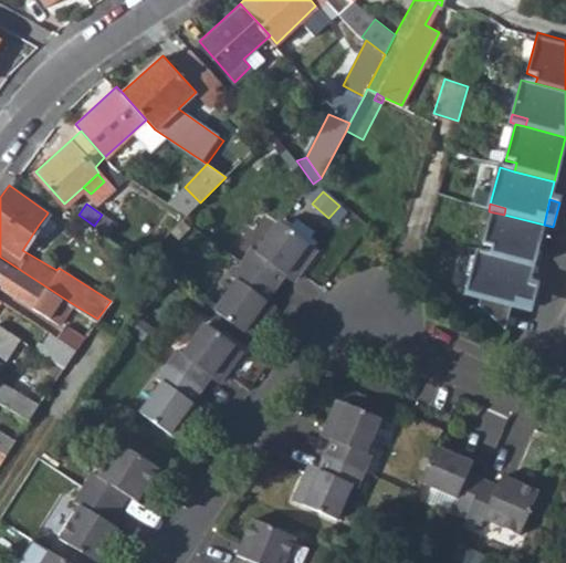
[(493,212),(484,246),(495,249),(493,257),(533,268),(544,225),(504,215),(493,212)]
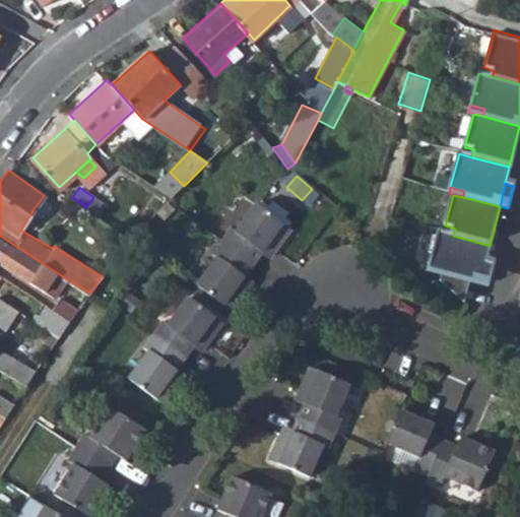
[(43,197),(36,206),(46,211),(51,204),(43,197)]
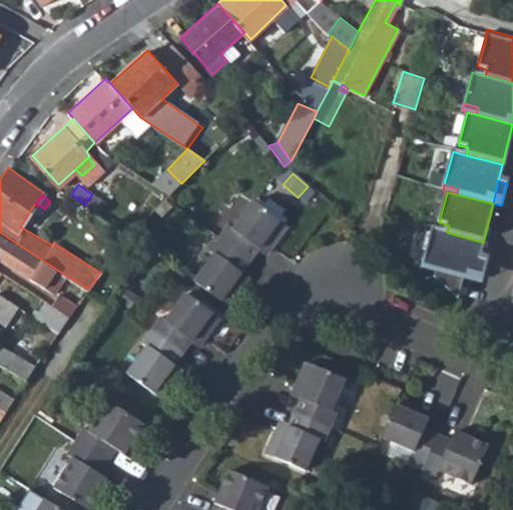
[(223,218),(213,232),(246,257),(261,238),(269,244),(284,222),(248,196),(229,222),(223,218)]
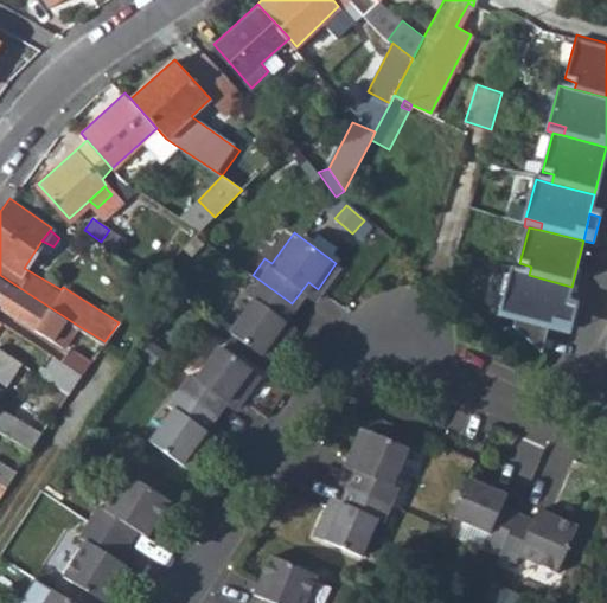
[(513,270),(503,308),(521,312),(518,321),(531,325),(561,332),(566,309),(572,287),(529,275),(513,270)]
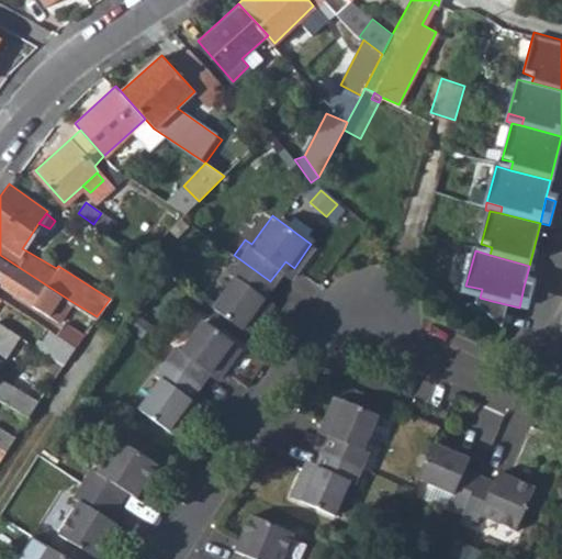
[(229,275),(206,302),(247,332),(265,305),(257,300),(270,281),(234,255),(223,269),(229,275)]
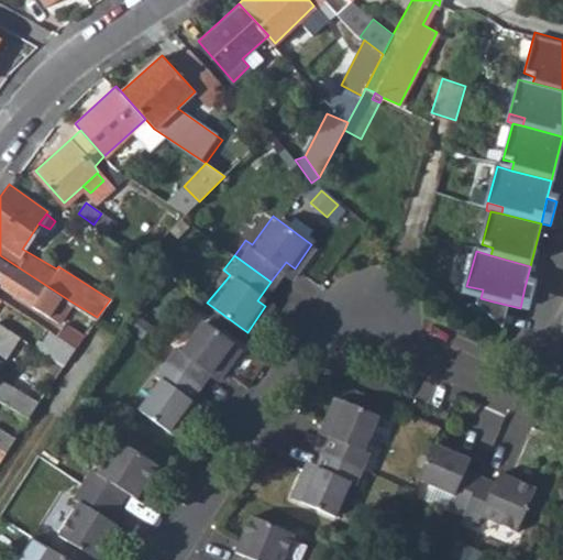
[(0,256),(0,282),(58,318),(69,300),(0,256)]
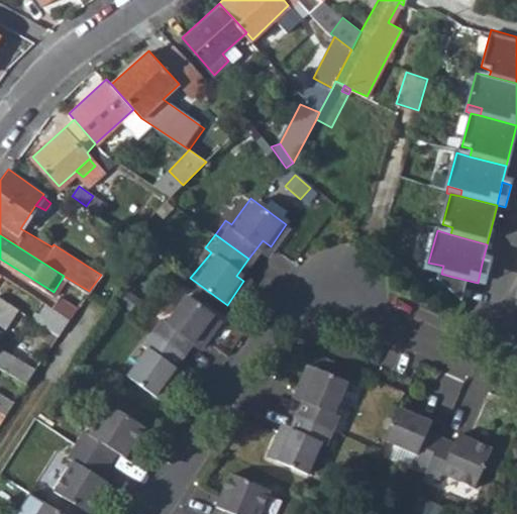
[(428,263),(426,270),(441,274),(443,266),(428,263)]
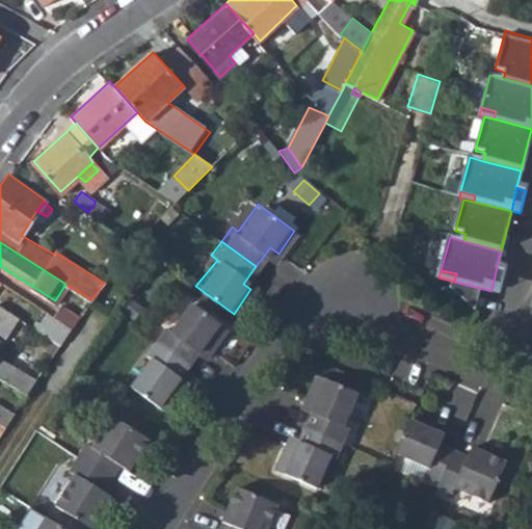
[(496,271),(491,291),(500,293),(505,273),(496,271)]
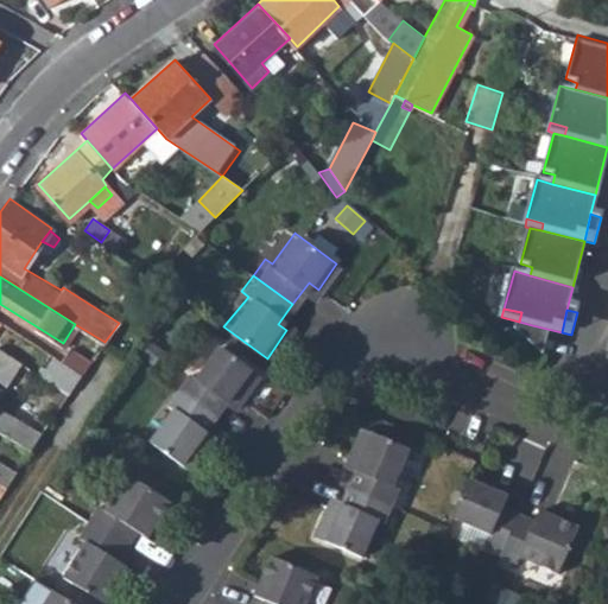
[(532,325),(527,342),(553,362),(562,332),(532,325)]
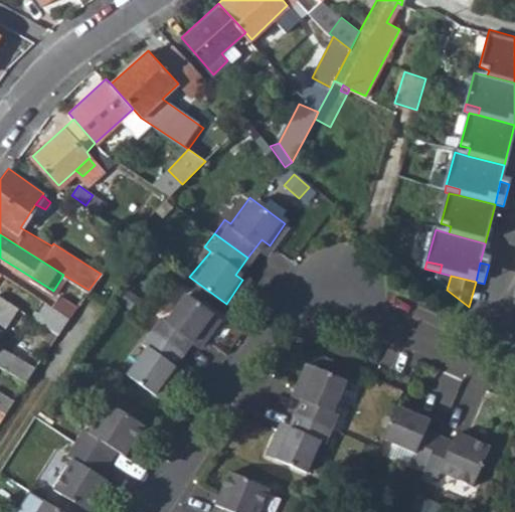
[(156,313),(147,326),(180,350),(193,333),(201,339),(219,314),(183,288),(162,316),(156,313)]
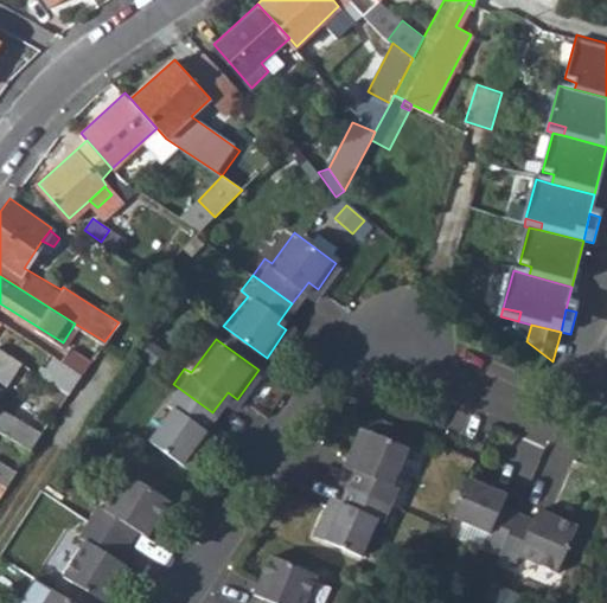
[(0,377),(8,382),(21,361),(0,347),(0,377)]
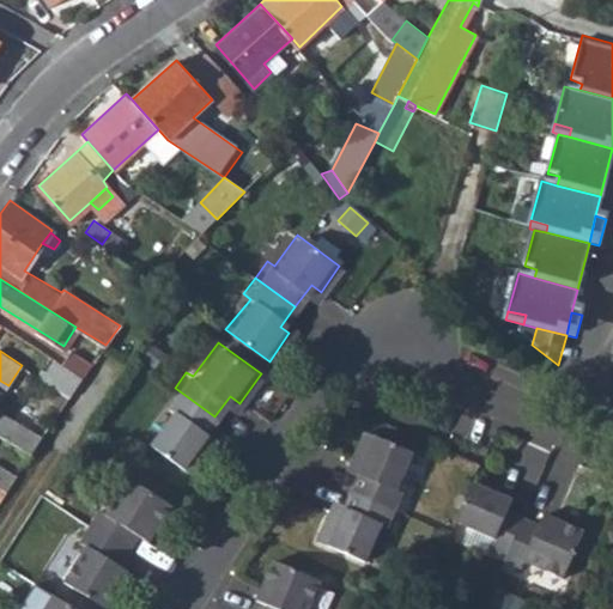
[(70,351),(61,364),(83,378),(92,365),(70,351)]
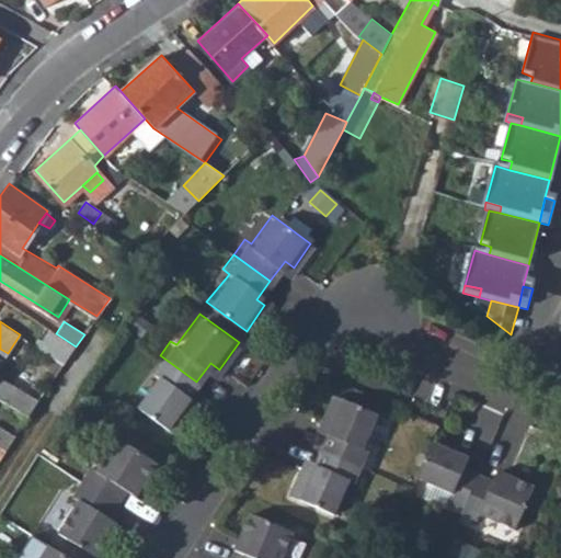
[(48,328),(37,345),(64,363),(76,346),(56,333),(48,328)]
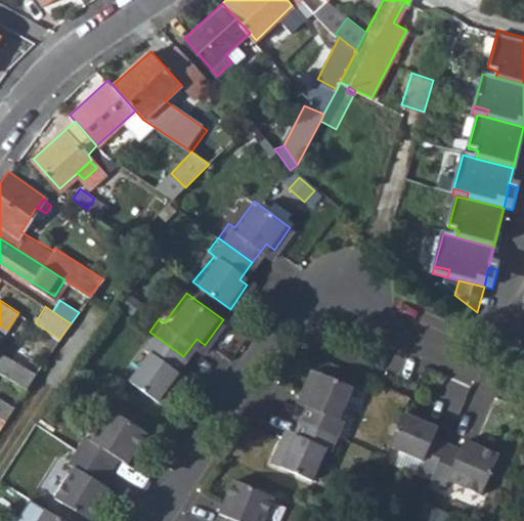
[(145,349),(125,377),(162,403),(179,378),(171,373),(183,356),(149,332),(139,345),(145,349)]
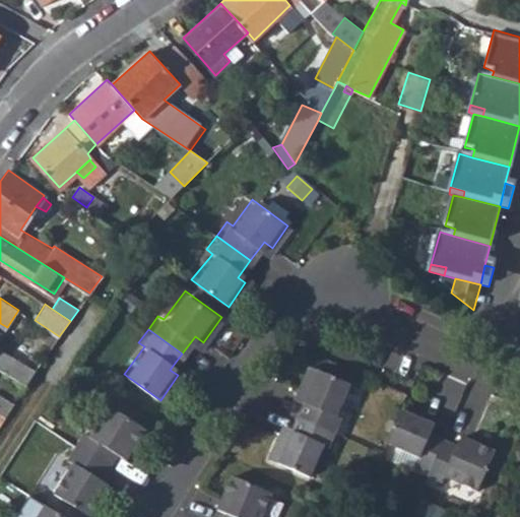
[(1,349),(0,351),(0,368),(25,384),(36,370),(1,349)]
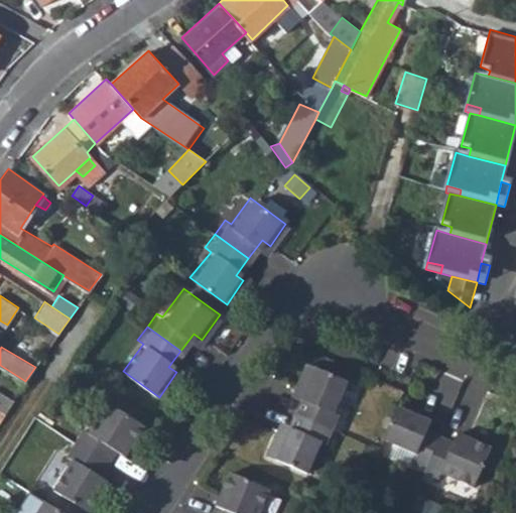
[(305,361),(293,386),(304,390),(295,412),(334,429),(340,414),(333,411),(348,379),(305,361)]
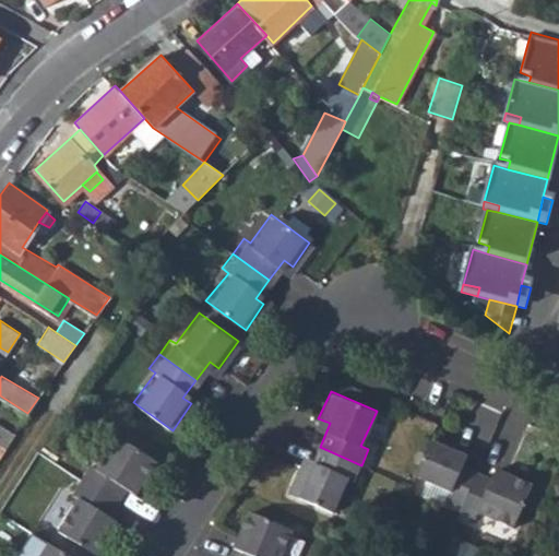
[(0,423),(0,440),(7,446),(15,433),(0,423)]
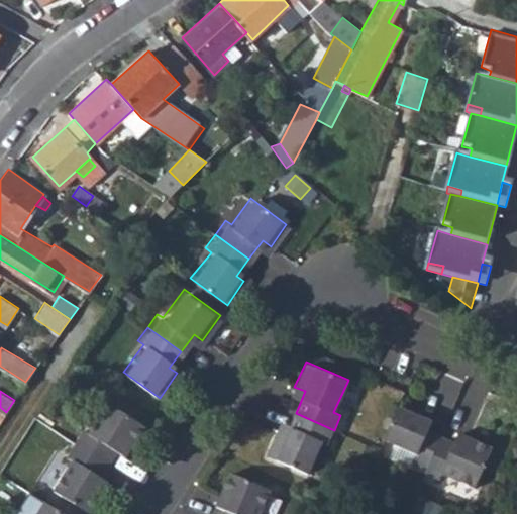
[(79,423),(70,437),(104,459),(115,443),(125,449),(141,422),(104,398),(86,428),(79,423)]
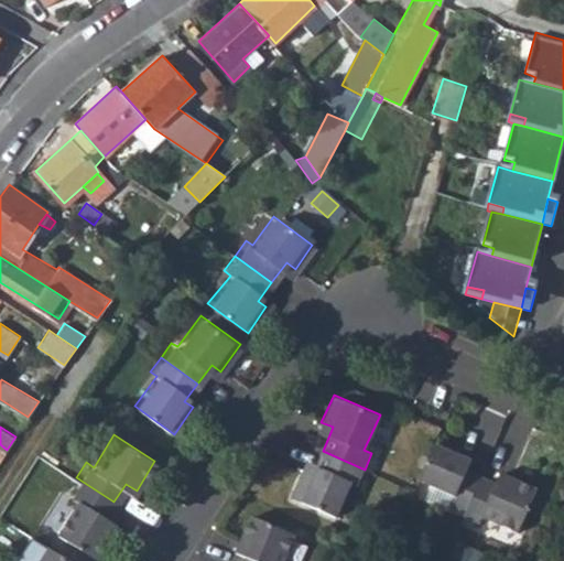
[(435,442),(420,476),(449,488),(443,499),(467,507),(480,476),(461,468),(467,455),(435,442)]
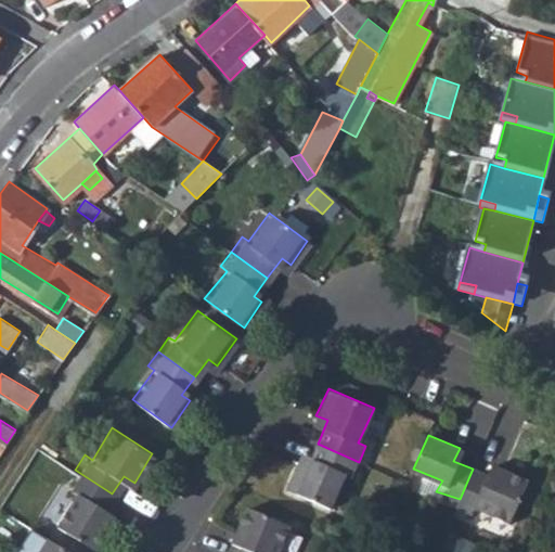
[(296,460),(284,487),(331,508),(344,474),(352,477),(359,462),(318,444),(309,465),(296,460)]
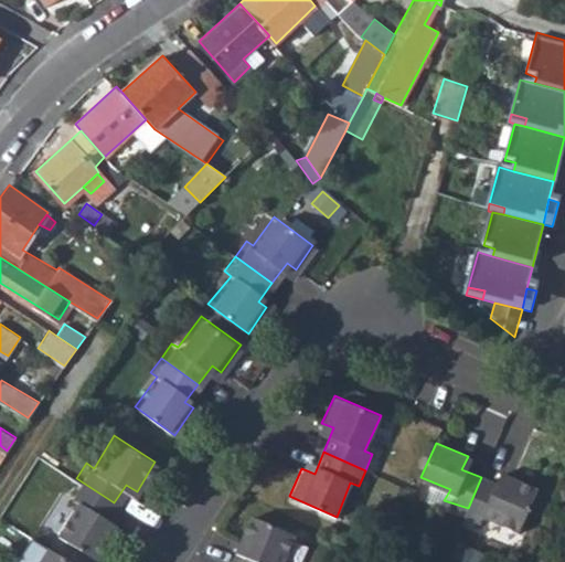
[(468,508),(465,515),(479,522),(482,513),(516,529),(536,487),(503,472),(497,485),(481,477),(468,508)]
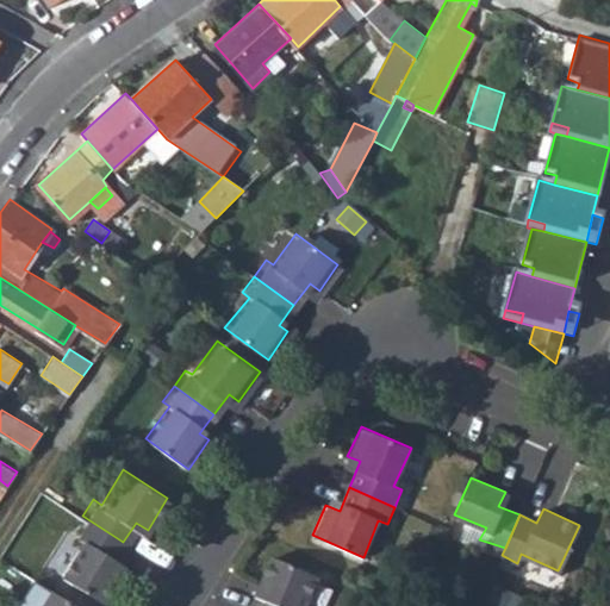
[(79,537),(57,570),(101,600),(120,573),(107,564),(123,542),(82,516),(72,532),(79,537)]
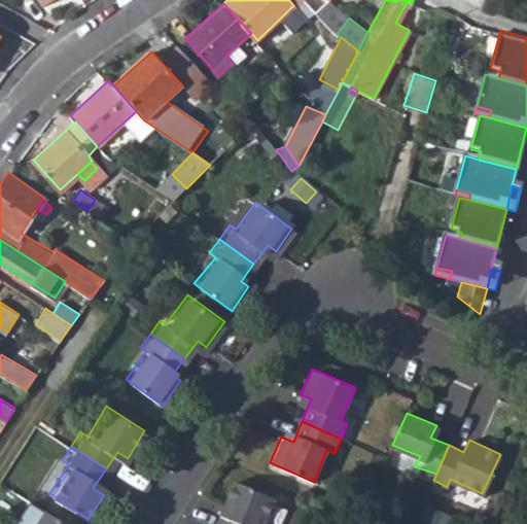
[(235,481),(219,513),(230,518),(226,523),(265,523),(276,499),(235,481)]
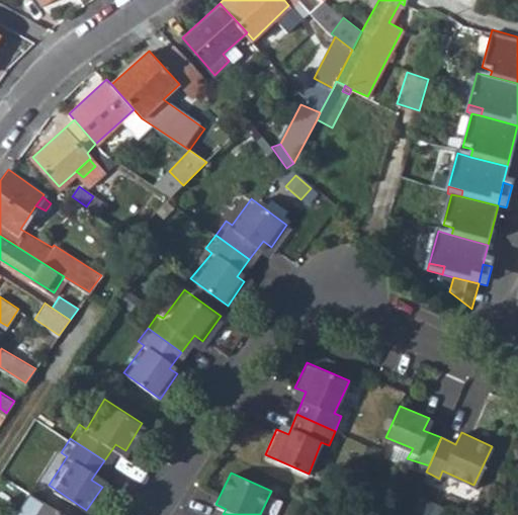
[(65,514),(46,502),(36,514),(65,514)]
